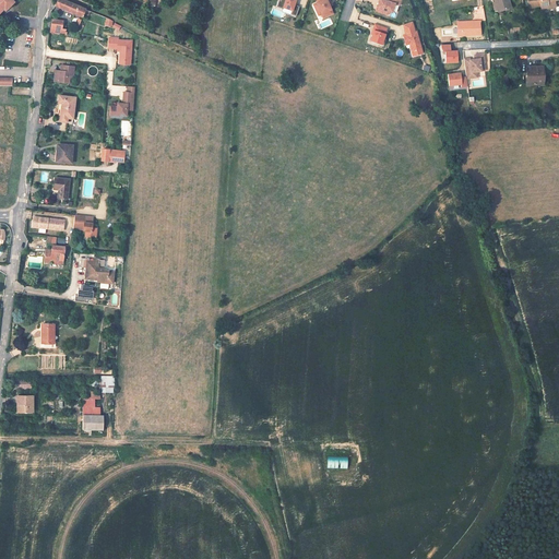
[(0,0),(0,11),(3,9),(6,11),(8,9),(7,8),(13,2),(10,0),(0,0)]
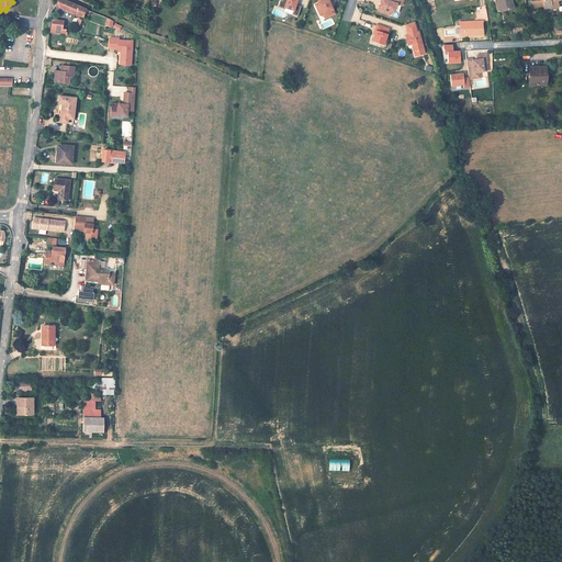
[(81,15),(87,18),(89,12),(66,1),(63,0),(56,0),(54,6),(81,18),(81,15)]
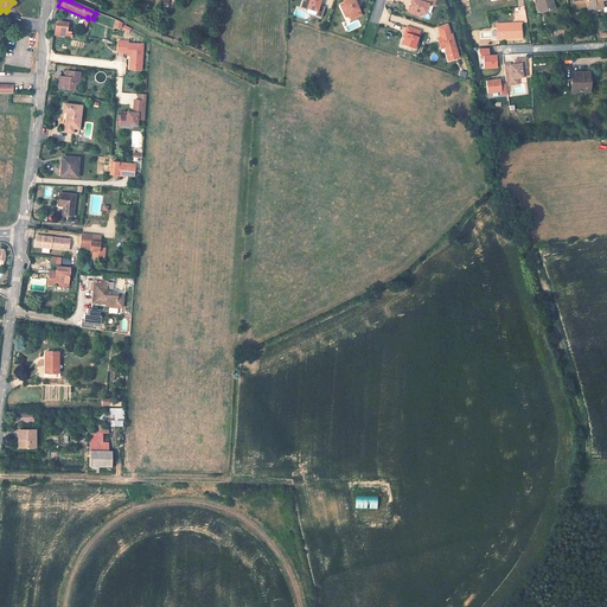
[(304,0),(301,8),(308,11),(308,10),(313,11),(318,12),(317,17),(323,19),(326,8),(320,6),(321,0),(305,0),(305,1),(304,0)]
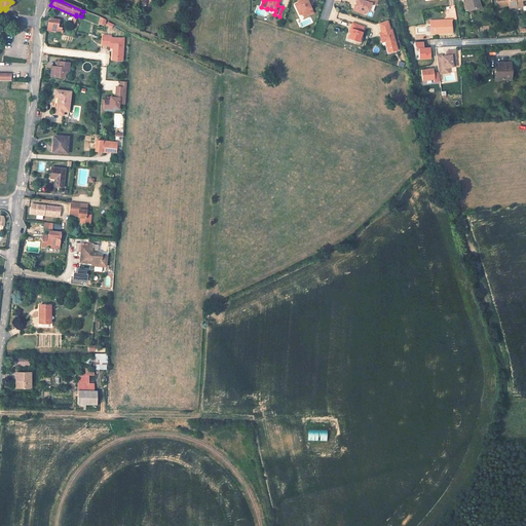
[(310,0),(298,0),(299,3),(295,5),(298,10),(300,8),(303,13),(304,17),(313,13),(310,6),(308,2),(311,1),(310,0)]
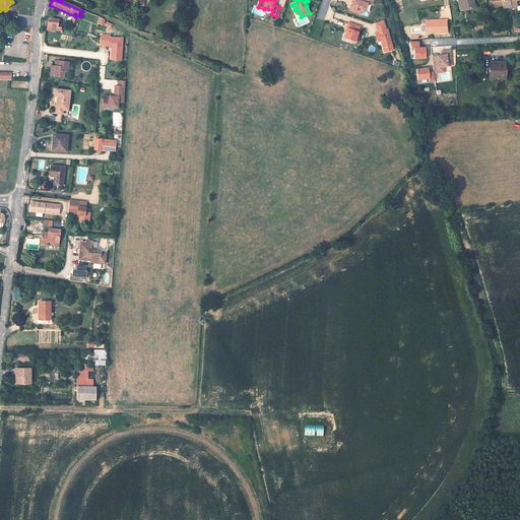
[(372,0),(354,0),(353,2),(352,1),(350,7),(358,9),(360,13),(365,11),(367,3),(371,5),(372,0)]
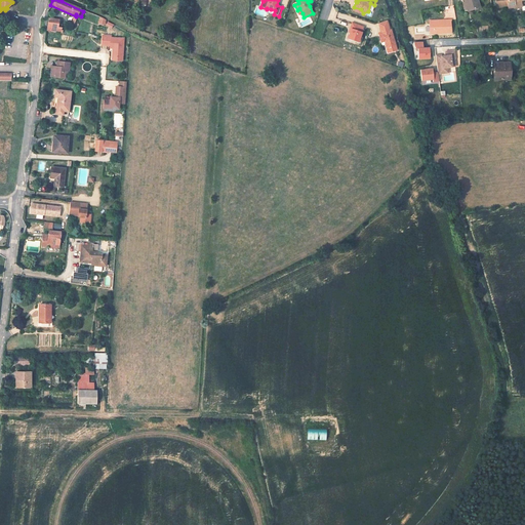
[(462,0),(467,9),(479,5),(477,0),(462,0)]
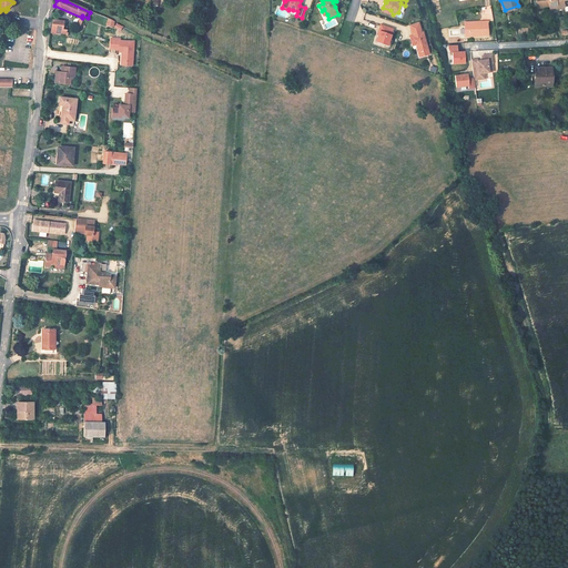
[(64,29),(61,29),(61,21),(50,20),(49,28),(49,32),(66,34),(66,32),(64,32),(64,29)]
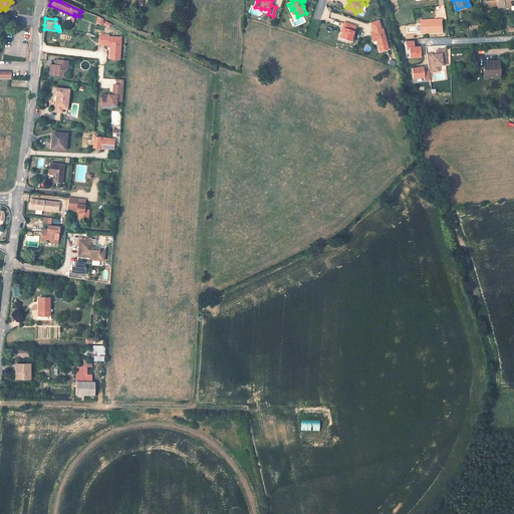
[(378,19),(370,22),(372,28),(380,26),(378,19)]
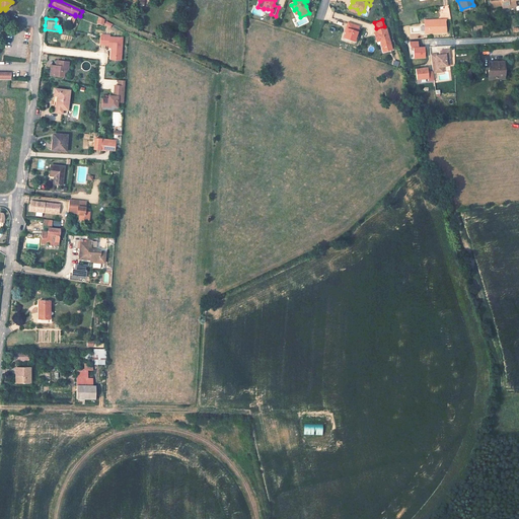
[(430,23),(424,23),(424,32),(445,32),(445,19),(432,19),(432,21),(430,21),(430,23)]
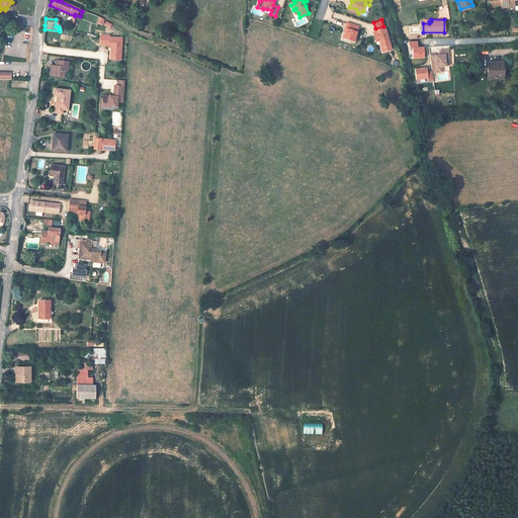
[(359,25),(347,22),(345,28),(346,28),(345,31),(343,37),(354,41),(359,25)]
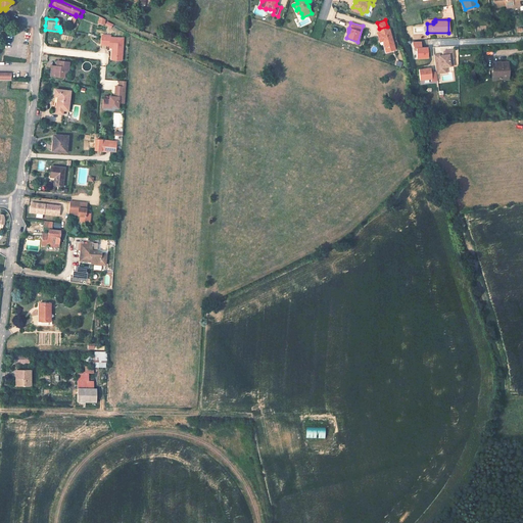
[(388,30),(380,33),(377,33),(379,37),(380,42),(384,41),(386,49),(395,46),(390,30),(388,30)]
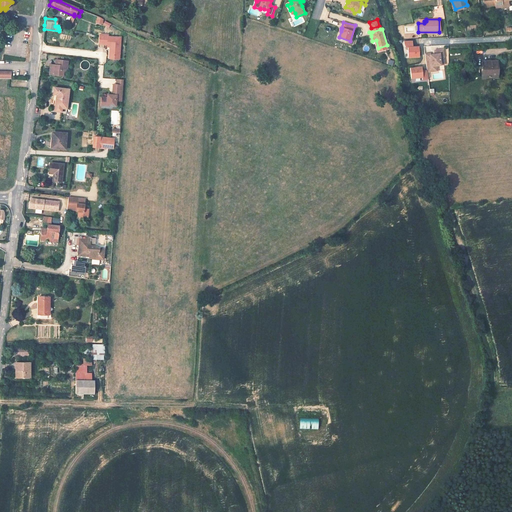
[(107,35),(98,34),(97,44),(106,44),(106,46),(109,47),(108,55),(118,56),(119,37),(107,37),(107,35)]
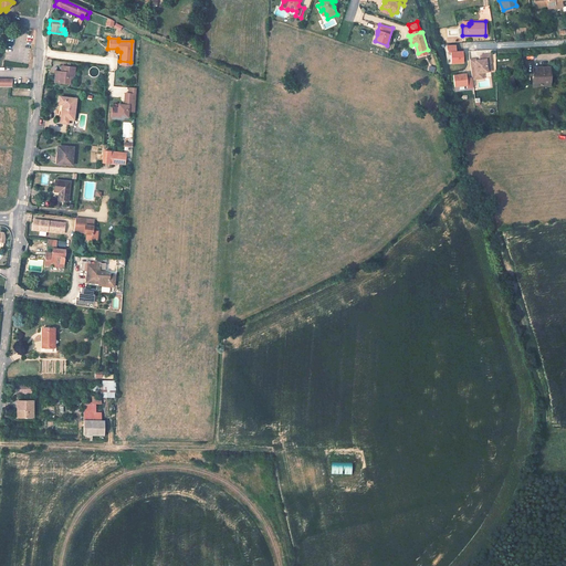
[(452,44),(443,44),(443,48),(444,51),(448,51),(448,62),(460,62),(459,51),(452,51),(452,44)]
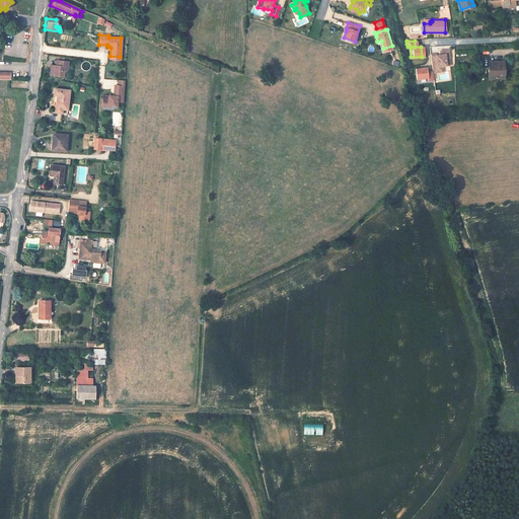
[(430,55),(432,72),(432,73),(437,72),(436,67),(441,66),(449,65),(448,58),(449,58),(447,50),(442,51),(442,55),(440,55),(435,56),(435,55),(430,55)]
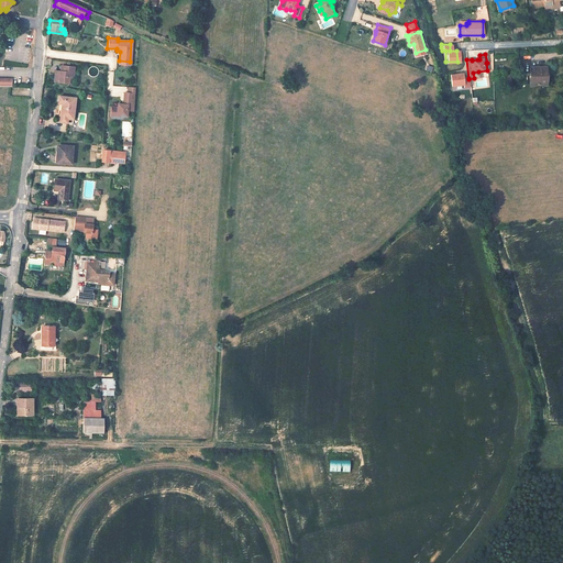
[(54,72),(53,83),(68,84),(68,79),(69,73),(72,73),(72,67),(62,66),(61,70),(59,72),(54,72)]
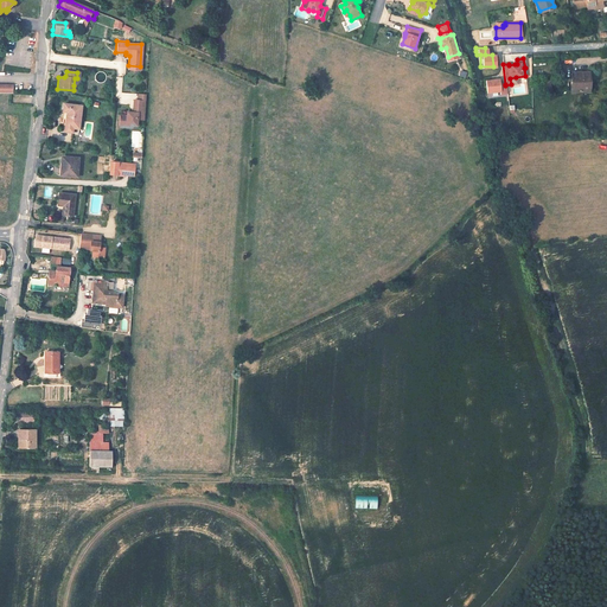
[(587,71),(572,71),(572,91),(588,90),(587,71)]
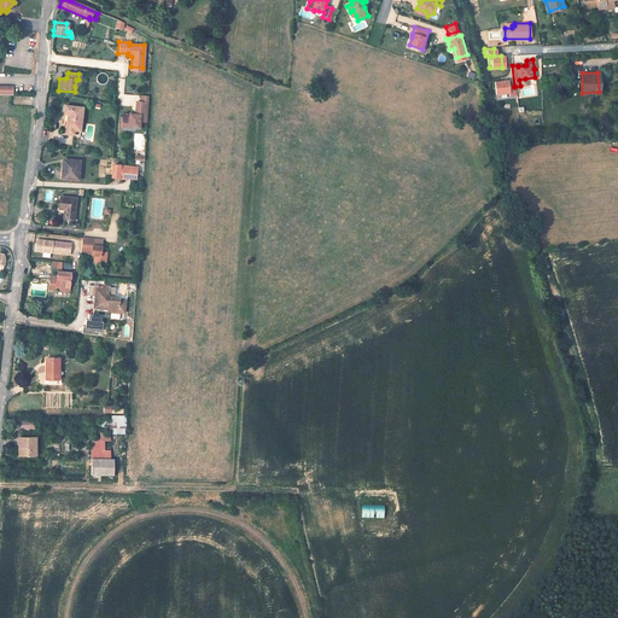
[(507,81),(494,83),(495,95),(508,94),(508,97),(516,95),(514,87),(514,86),(507,86),(507,81)]
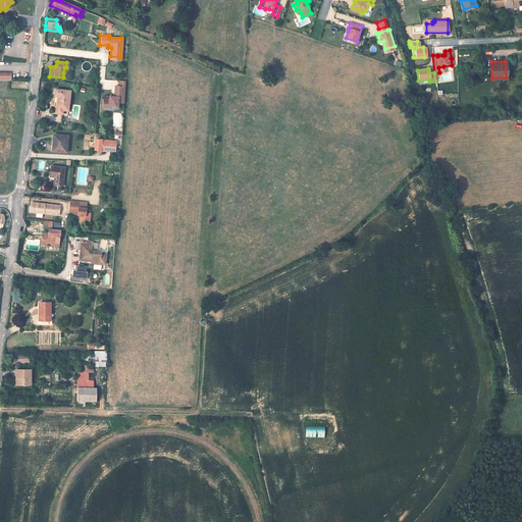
[(0,72),(0,80),(10,81),(10,73),(0,72)]
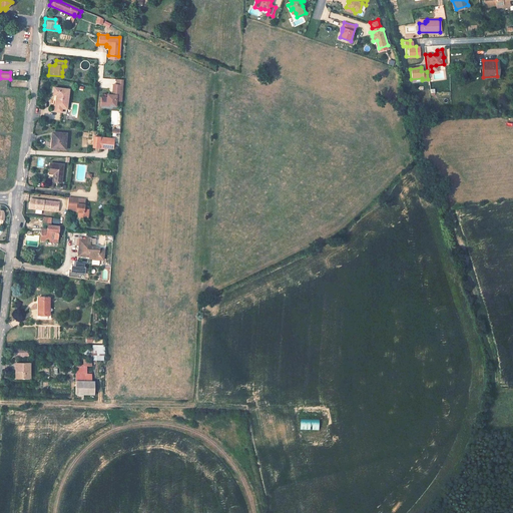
[(117,85),(113,84),(112,95),(107,95),(107,98),(101,97),(101,104),(105,104),(106,106),(106,107),(111,107),(115,107),(116,102),(121,102),(123,85),(117,85)]
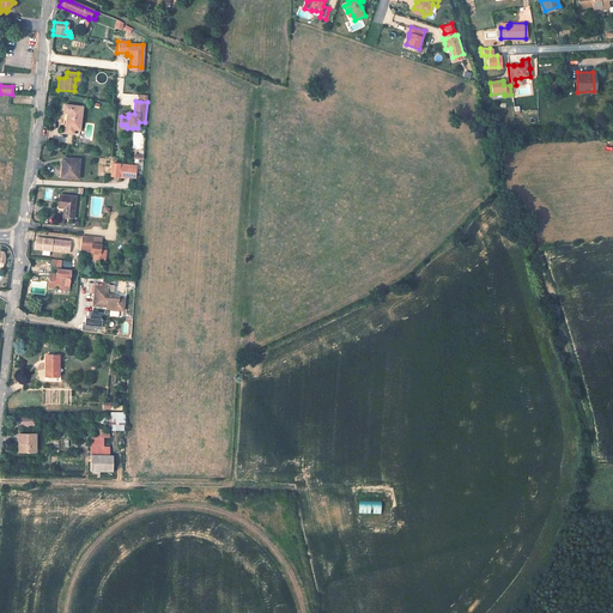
[(72,129),(78,131),(80,107),(64,105),(62,113),(67,113),(65,133),(64,133),(72,134),(72,129)]
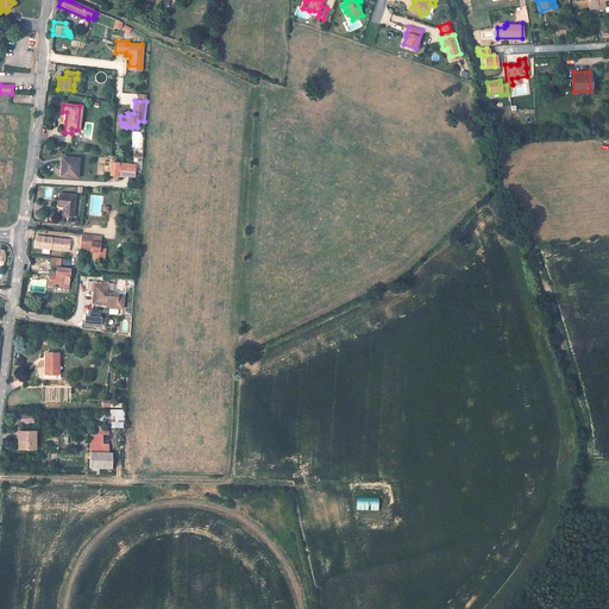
[(77,158),(62,156),(61,164),(64,164),(63,175),(75,176),(77,158)]
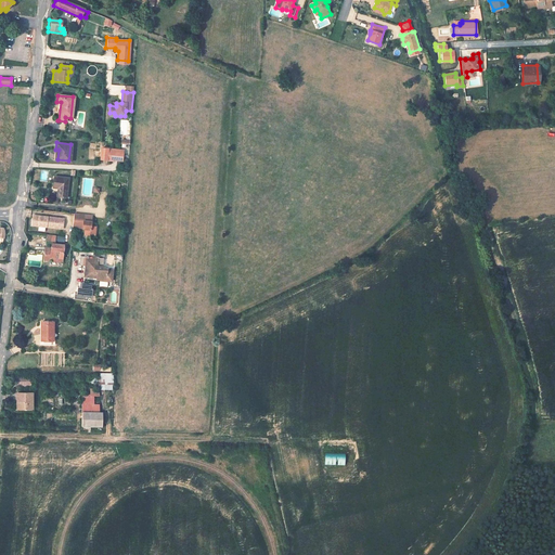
[(120,150),(99,147),(98,158),(110,160),(110,158),(110,155),(120,156),(120,150)]
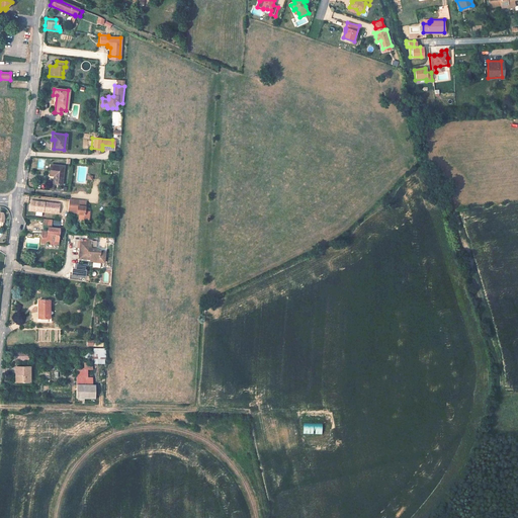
[(64,166),(51,164),(49,174),(55,174),(54,182),(62,183),(64,166)]
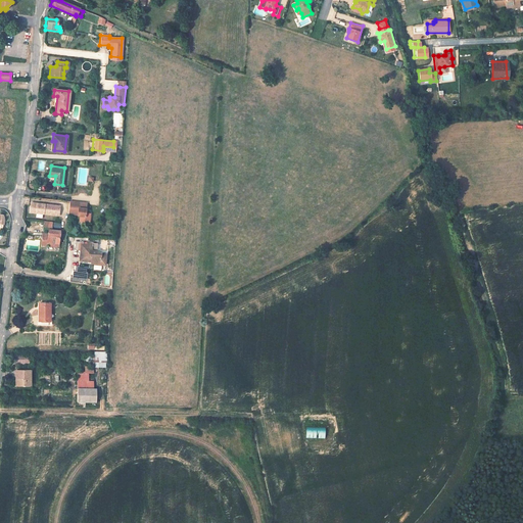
[(85,202),(69,200),(68,206),(68,214),(79,215),(78,221),(88,222),(88,214),(84,212),(85,202)]
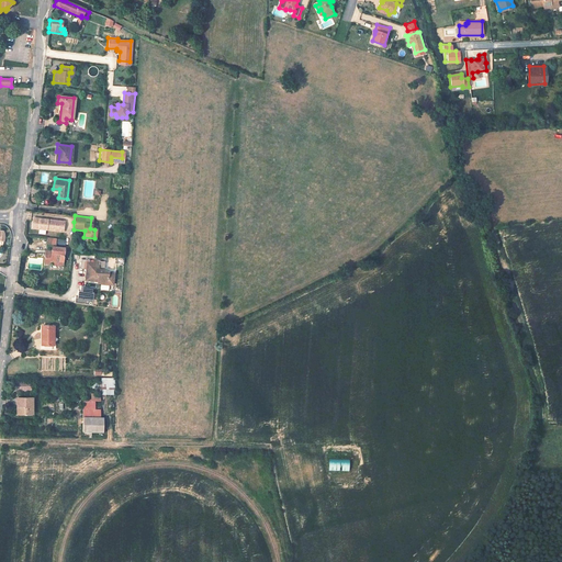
[(64,220),(35,216),(35,218),(33,218),(32,226),(63,231),(64,220)]
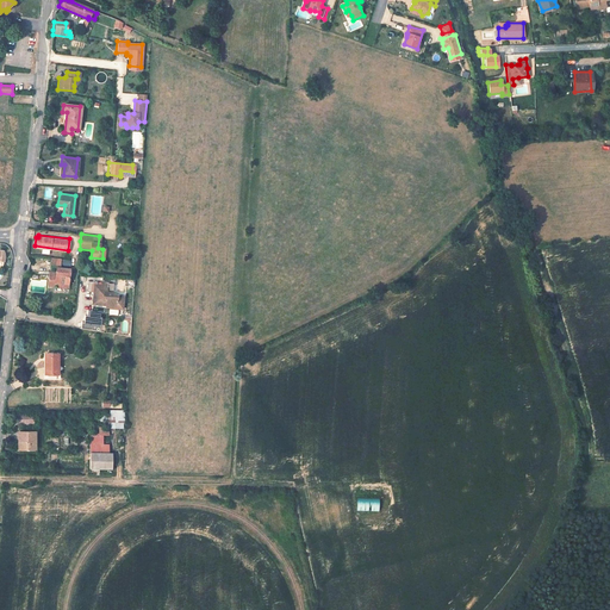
[(55,281),(67,282),(68,268),(58,267),(60,257),(50,257),(49,266),(55,266),(55,272),(55,277),(49,275),(48,285),(54,285),(55,281)]
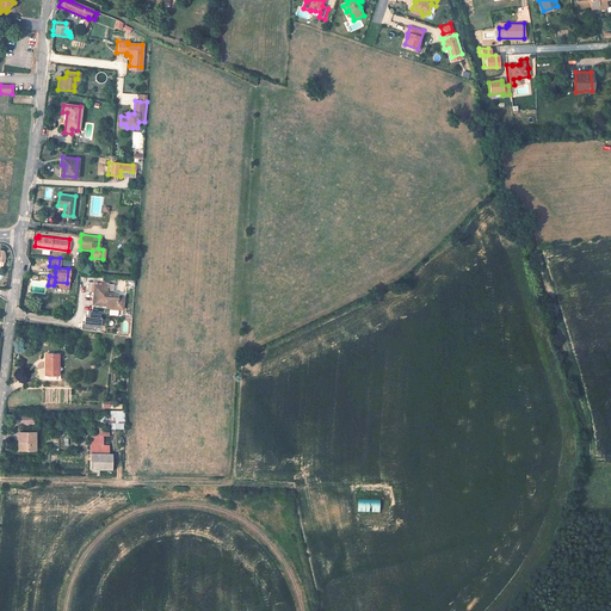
[(100,284),(94,283),(92,302),(102,303),(102,298),(106,300),(106,304),(116,306),(116,302),(122,302),(122,295),(116,295),(116,294),(111,294),(112,291),(106,290),(106,282),(102,282),(100,284)]
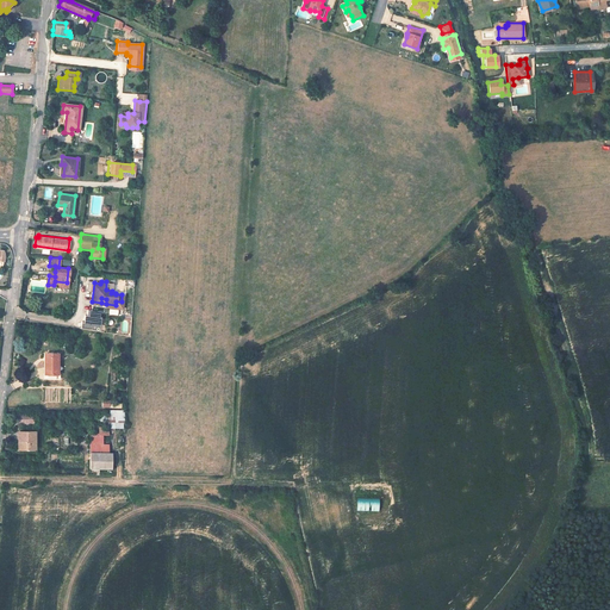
[(98,311),(85,310),(83,315),(81,315),(81,322),(79,322),(78,328),(97,330),(99,317),(97,317),(98,311)]
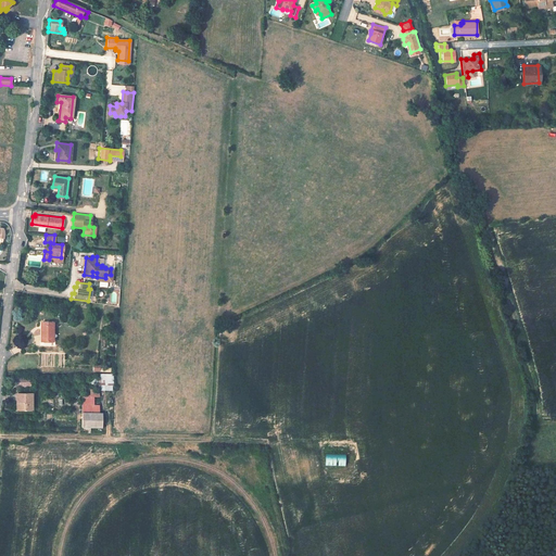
[(39,323),(39,331),(42,331),(41,341),(52,341),(52,323),(39,323)]
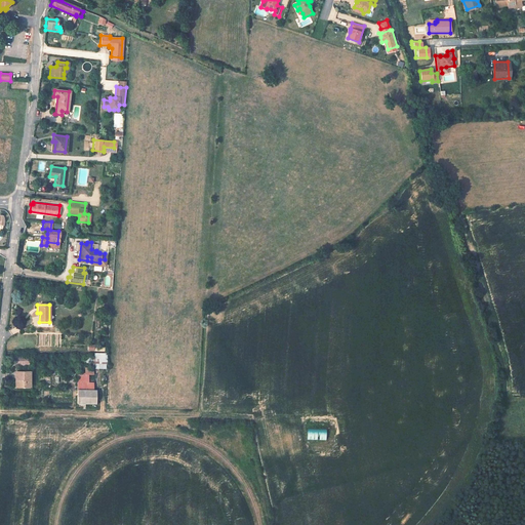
[(49,325),(49,322),(39,322),(40,313),(37,313),(37,326),(49,325)]
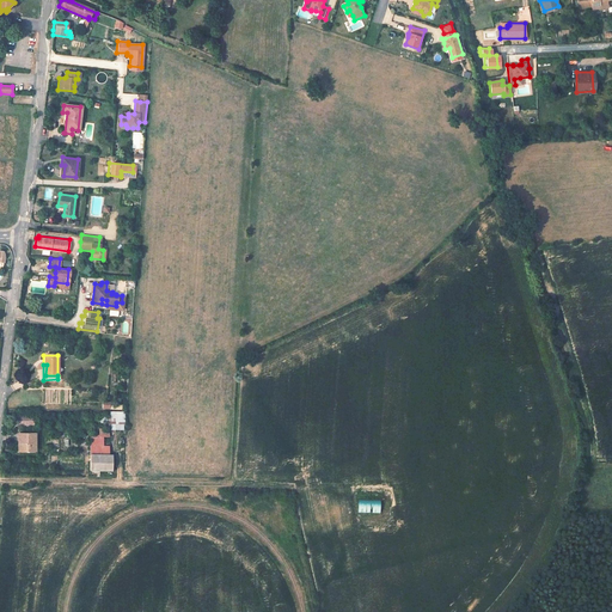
[(122,414),(106,414),(106,427),(112,427),(112,426),(122,424),(122,414)]
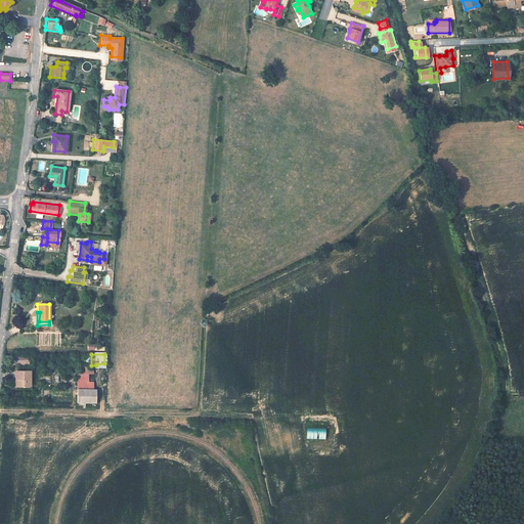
[(27,358),(11,357),(11,364),(13,364),(13,366),(27,366),(27,358)]
